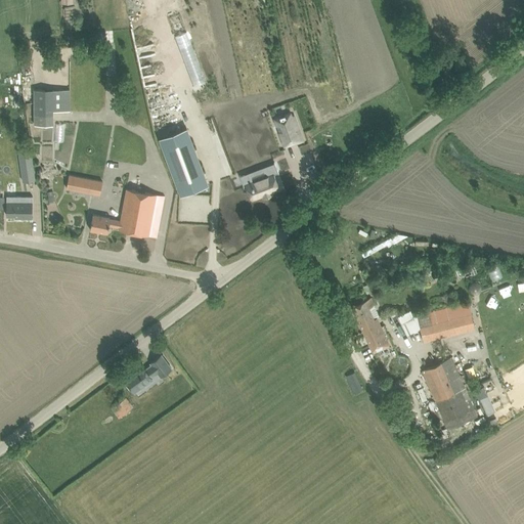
[(75,6),(62,7),(63,28),(76,28),(75,6)]
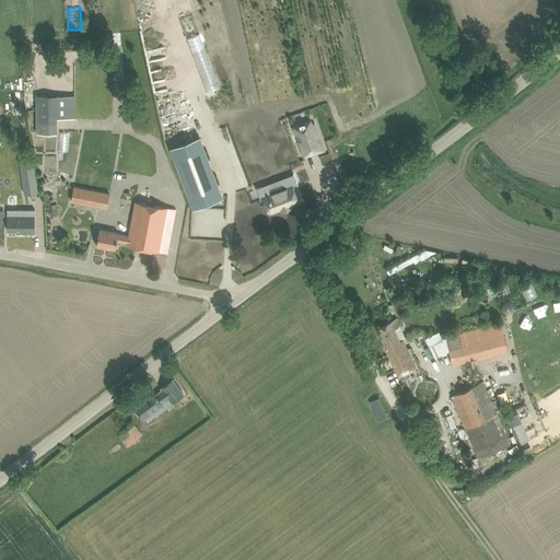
[(74,95),(35,95),(36,133),(57,133),(57,118),(59,118),(59,123),(66,121),(66,118),(74,118),(74,95)]
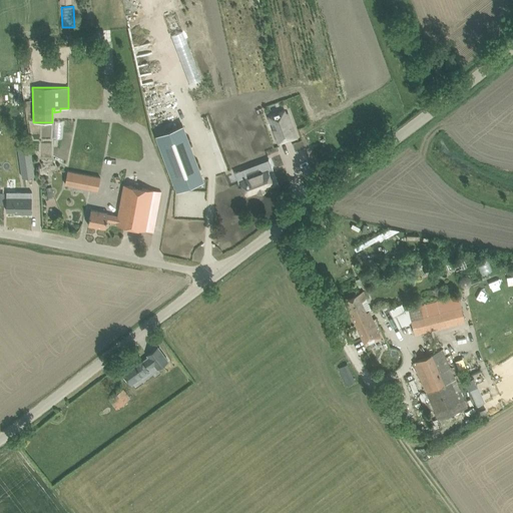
[(285,110),(269,116),(279,143),(290,138),(291,140),(297,137),(288,112),(286,113),(285,110)]
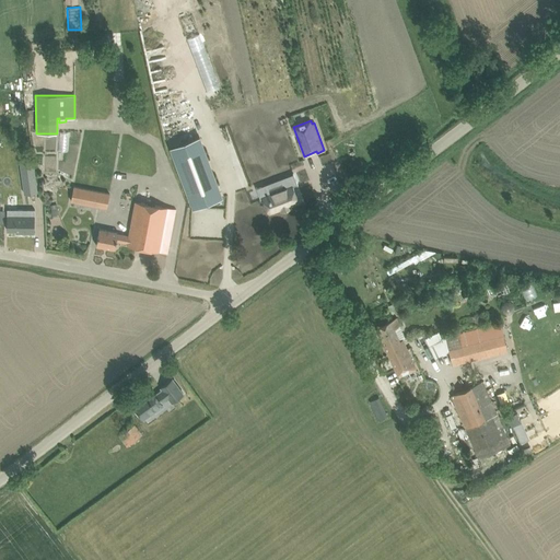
[(69,150),(70,132),(59,131),(59,150),(69,150)]
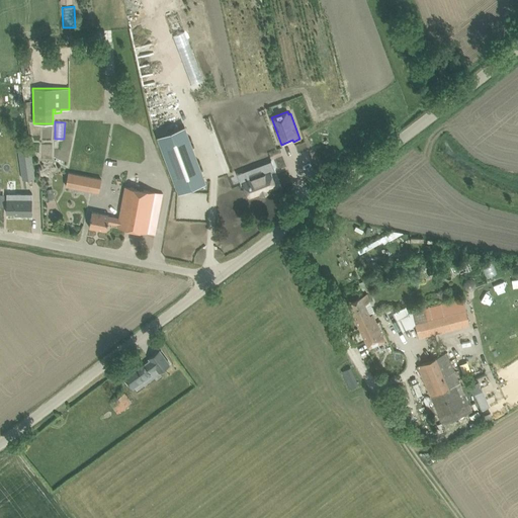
[(184,126),(158,137),(179,192),(205,182),(184,126)]
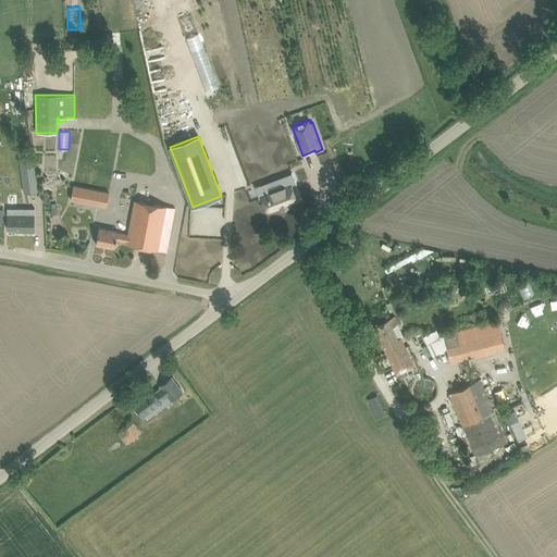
[(24,193),(37,190),(33,164),(21,165),(24,193)]
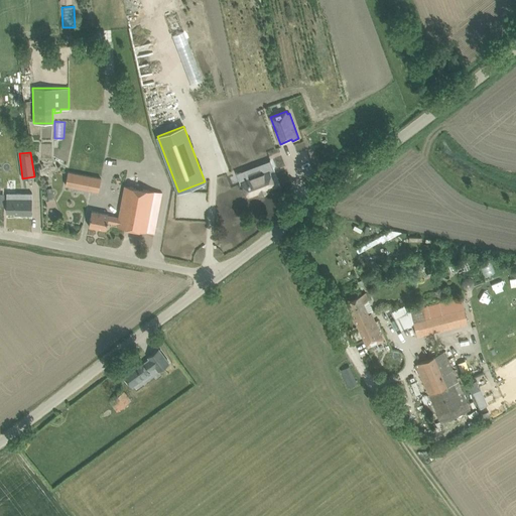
[(237,172),(236,172),(240,183),(241,183),(240,182),(243,181),(248,196),(275,185),(269,171),(273,169),(274,170),(270,159),(269,159),(270,161),(260,164),(263,172),(247,178),(244,170),(237,173),(237,172)]
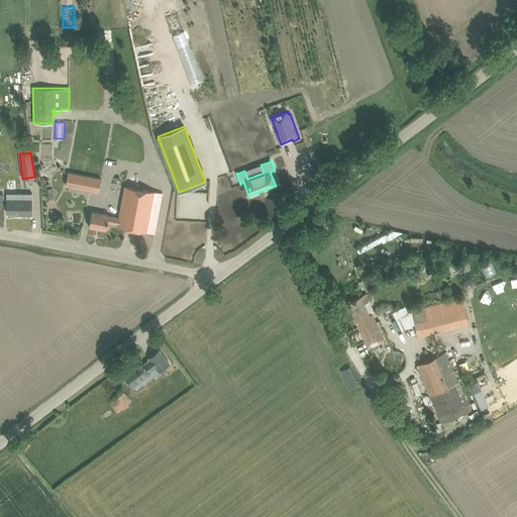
[(68,172),(65,185),(98,191),(101,178),(68,172)]
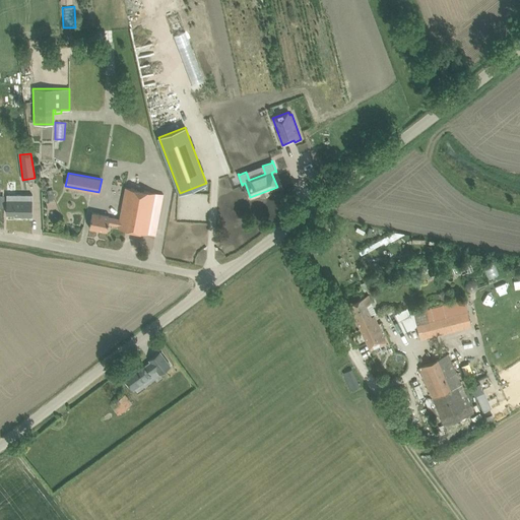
[(163,194),(152,192),(125,187),(125,190),(123,197),(120,217),(109,215),(110,214),(91,211),(90,218),(88,228),(107,232),(108,223),(118,225),(117,228),(155,235),(163,194)]
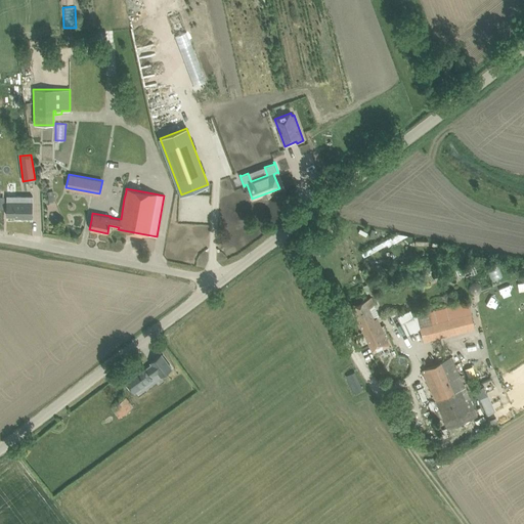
[(6,195),(6,215),(15,215),(20,215),(20,217),(32,218),(33,195),(6,195)]
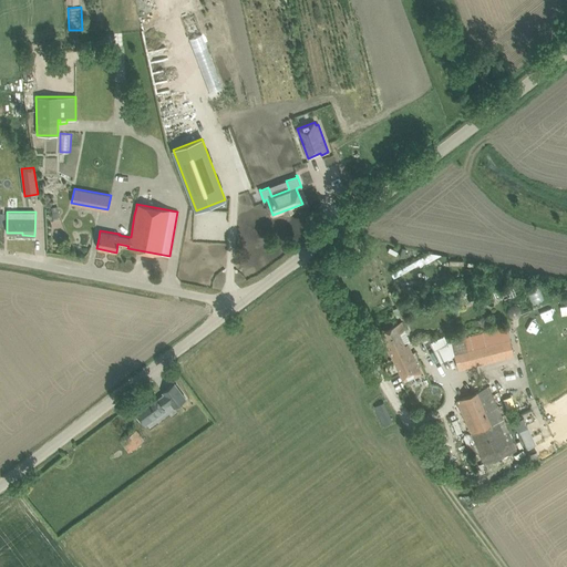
[(536,288),(528,290),(533,302),(540,299),(536,288)]
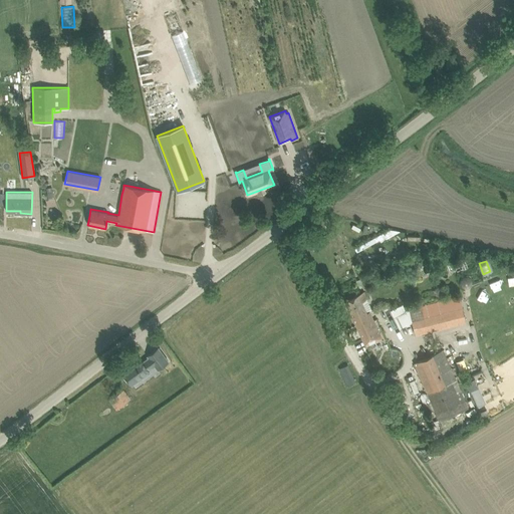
[(415,281),(422,278),(418,267),(411,270),(415,281)]
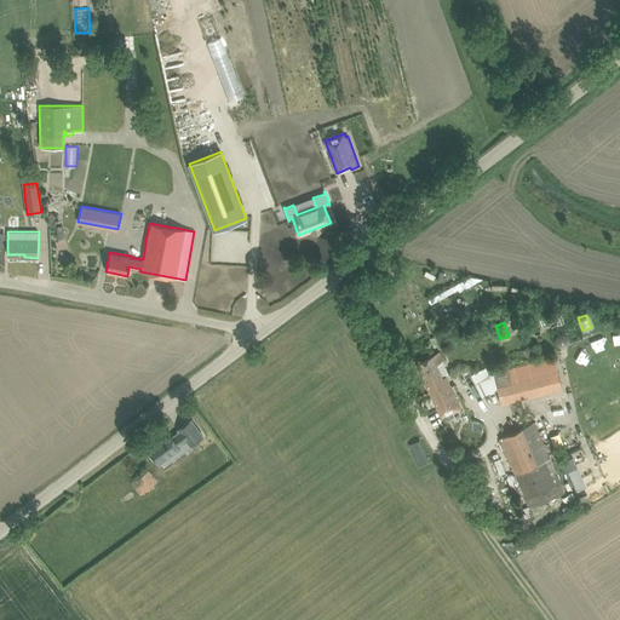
[(442,339),(440,333),(430,338),(434,344),(442,339)]
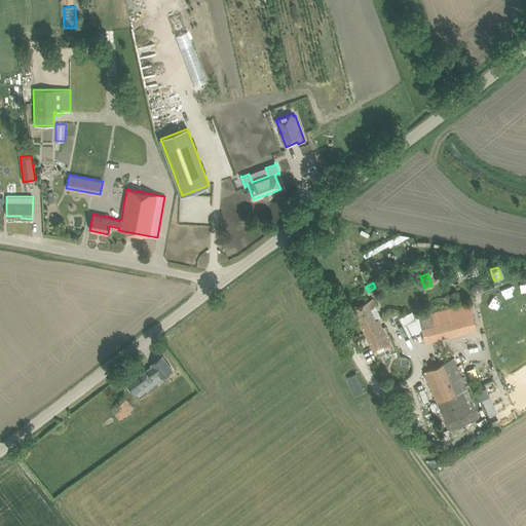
[(372,307),(375,306),(372,299),(353,307),(372,346),(375,353),(384,348),(390,345),(378,318),(377,318),(372,307)]
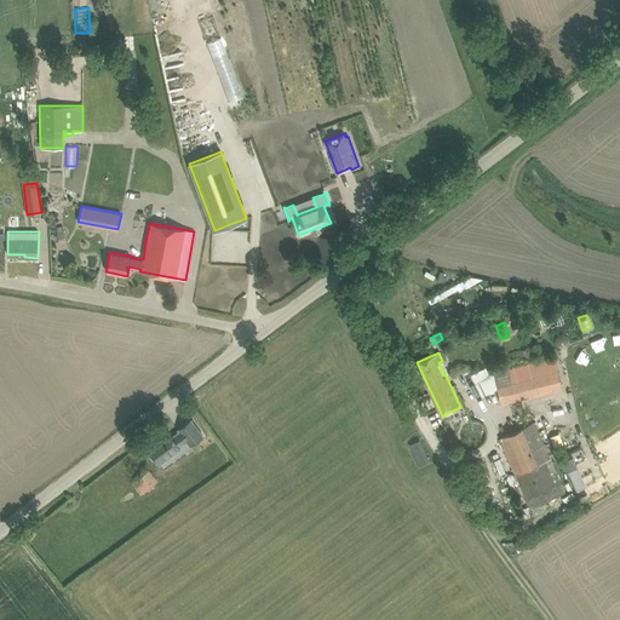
[(492,372),(500,405),(562,389),(554,356),(492,372)]
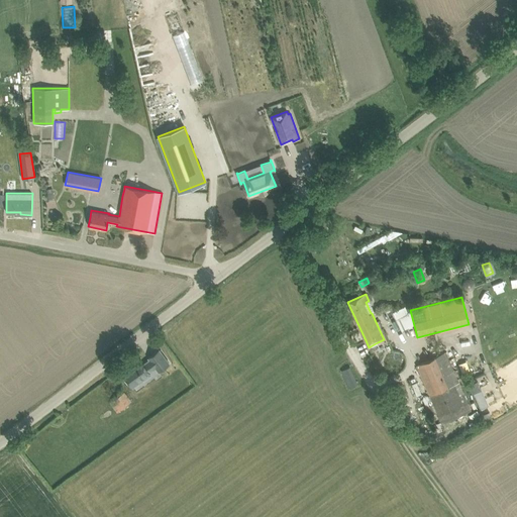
[(393,312),(396,320),(408,314),(404,306),(393,312)]
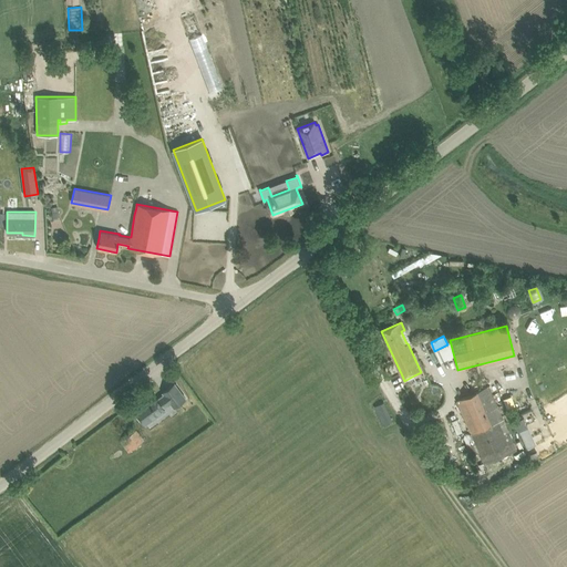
[(134,409),(141,419),(145,423),(164,409),(163,408),(171,402),(174,405),(185,398),(174,384),(163,393),(164,394),(157,400),(153,395),(134,409)]
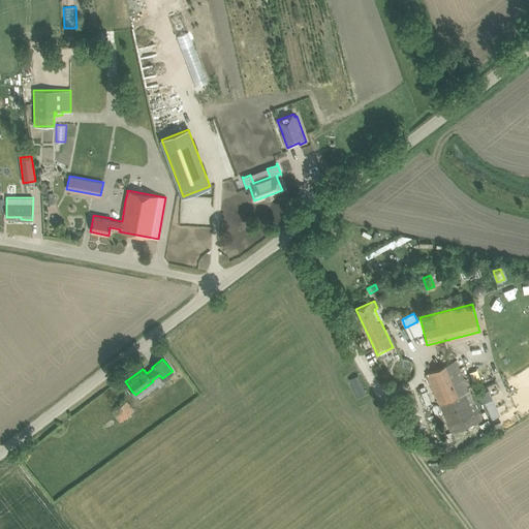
[(460,394),(447,364),(426,374),(439,403),(460,394)]
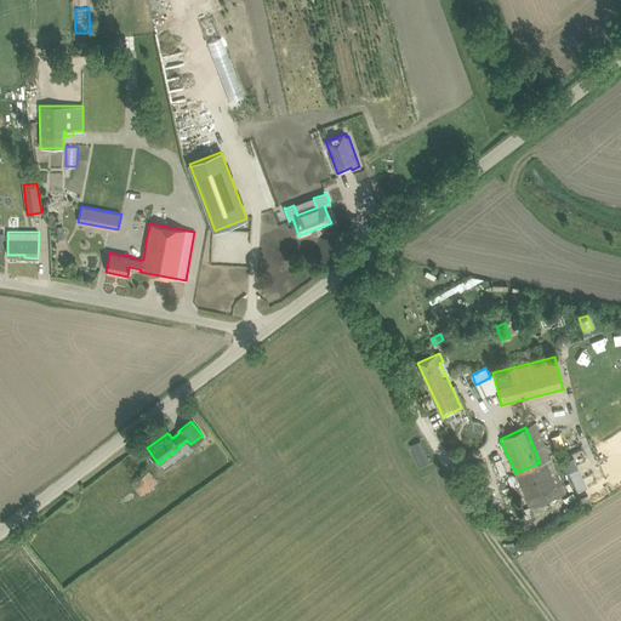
[(429,460),(425,451),(420,440),(411,445),(420,465),(429,460)]
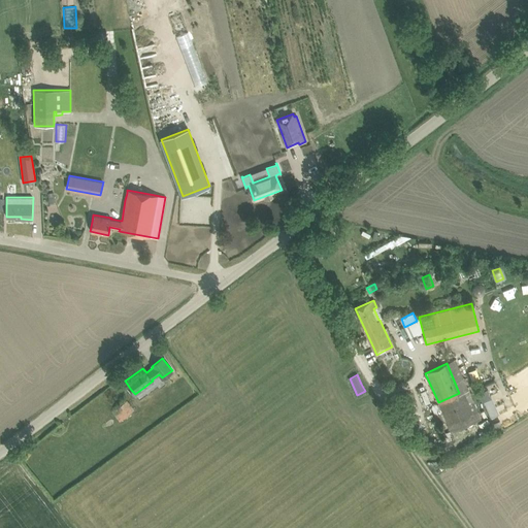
[(498,415),(491,397),(487,388),(477,392),(482,401),(483,400),(490,418),(498,415)]
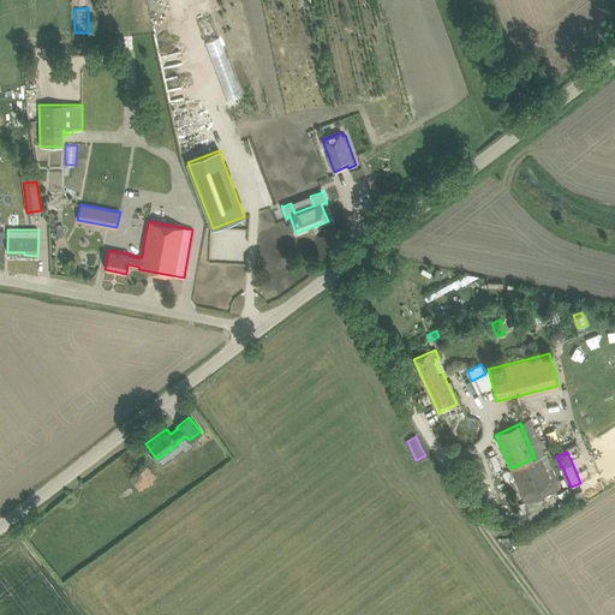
[(131,478),(139,490),(156,477),(147,466),(131,478)]
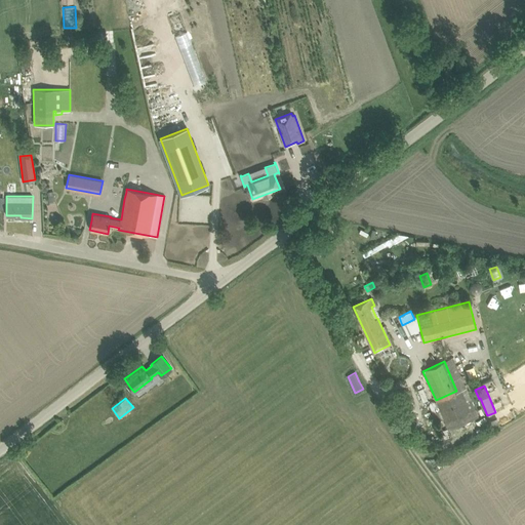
[(494,429),(500,426),(496,418),(491,421),(494,429)]
